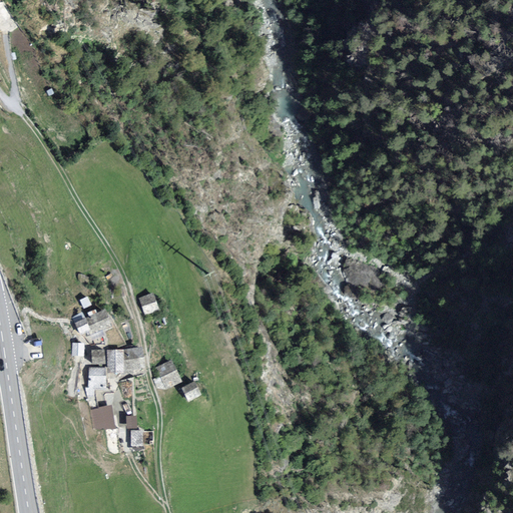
[(154,292),(138,298),(145,316),(161,310),(154,292)]
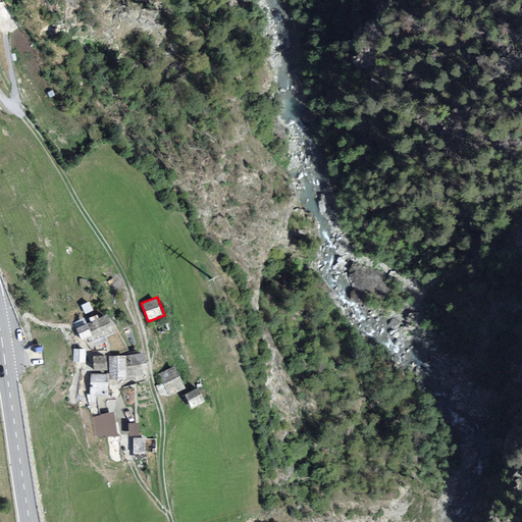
[(107,314),(87,323),(93,335),(91,336),(93,342),(115,331),(107,314)]
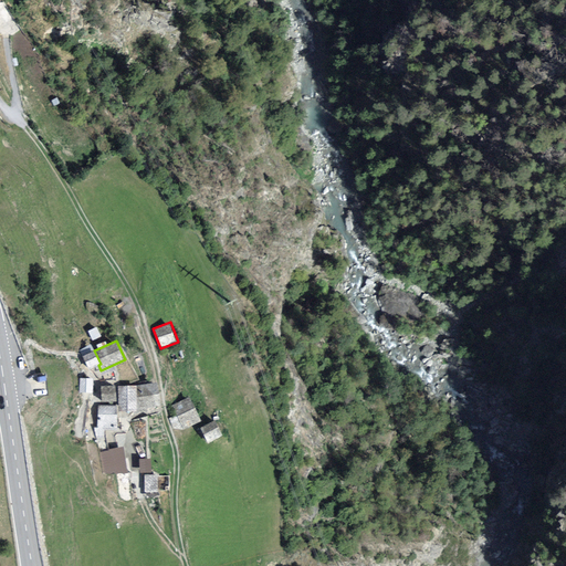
[(101,364),(94,350),(83,355),(88,369),(98,365),(101,364)]
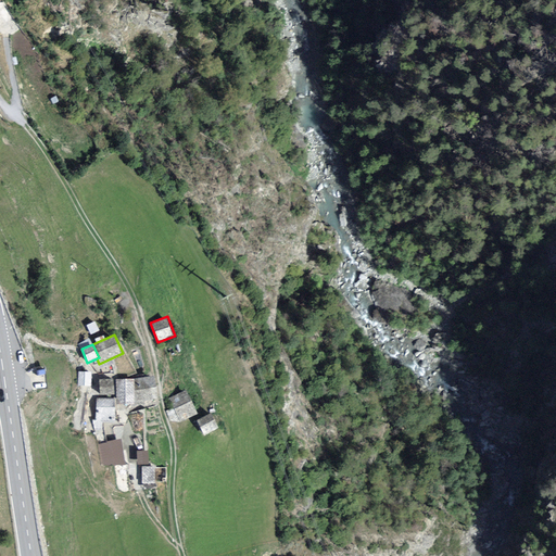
[(92,371),(79,370),(78,387),(91,388),(92,371)]
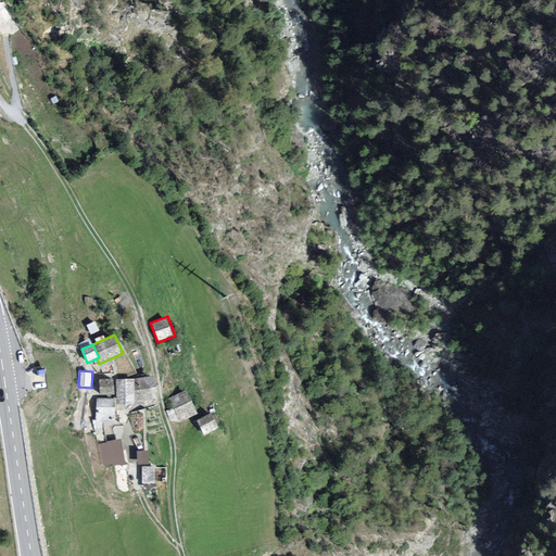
[(114,394),(113,378),(99,379),(100,394),(114,394)]
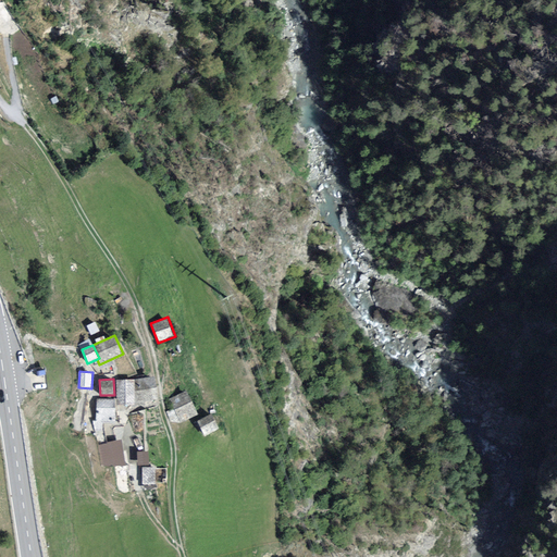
[(135,379),(116,379),(120,405),(136,406),(135,379)]
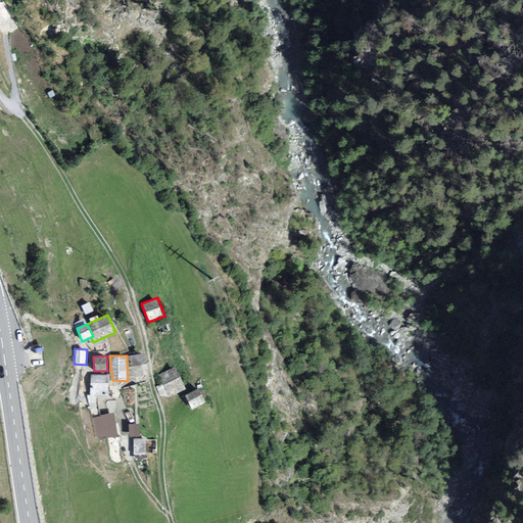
[(186,390),(175,367),(158,374),(162,384),(156,387),(159,395),(169,397),(186,390)]
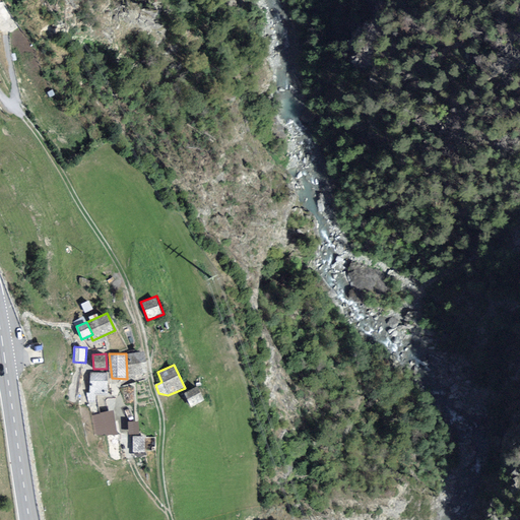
[(108,372),(89,372),(90,393),(108,393),(108,372)]
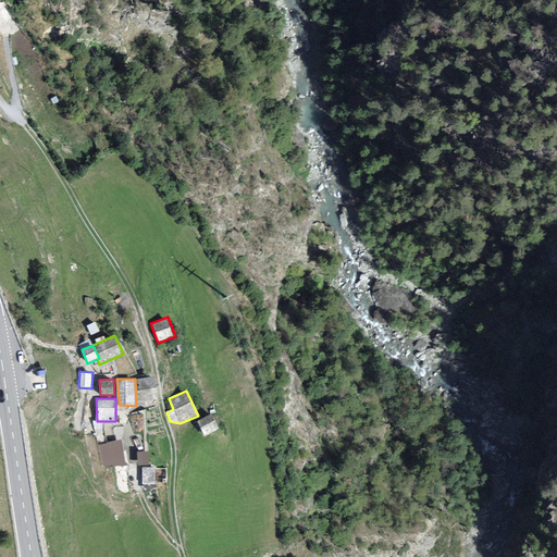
[(211,412),(196,420),(203,435),(219,429),(211,412)]
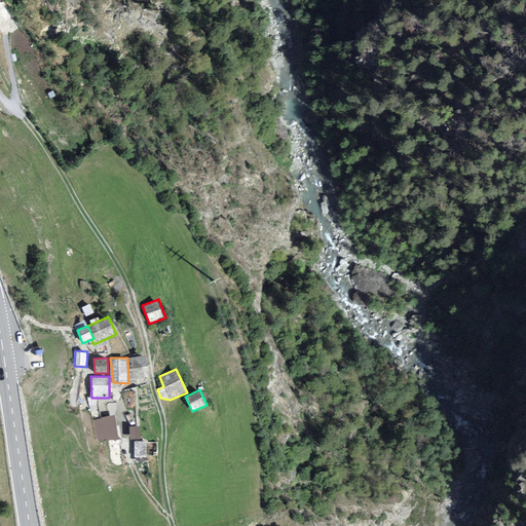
[(115,415),(94,418),(97,445),(119,442),(115,415)]
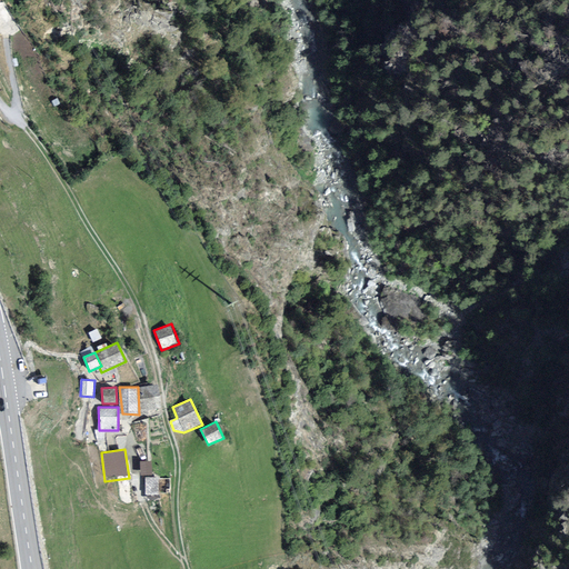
[(153,460),(139,460),(139,477),(146,477),(145,496),(159,496),(159,477),(153,477),(153,460)]
